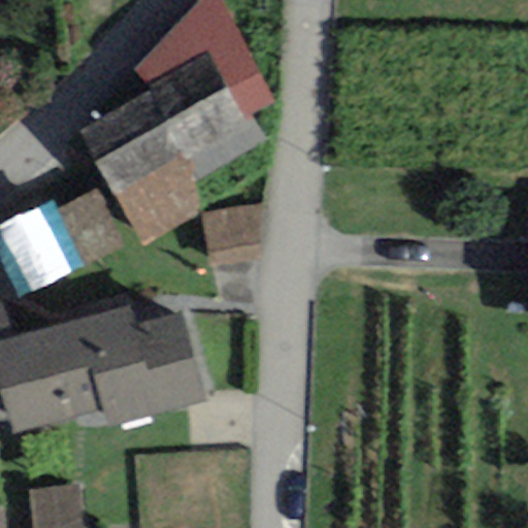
[(221,0),(204,0),(135,70),(151,89),(80,132),(142,249),(200,212),(195,182),(266,139),(251,114),(273,105),(221,0)]
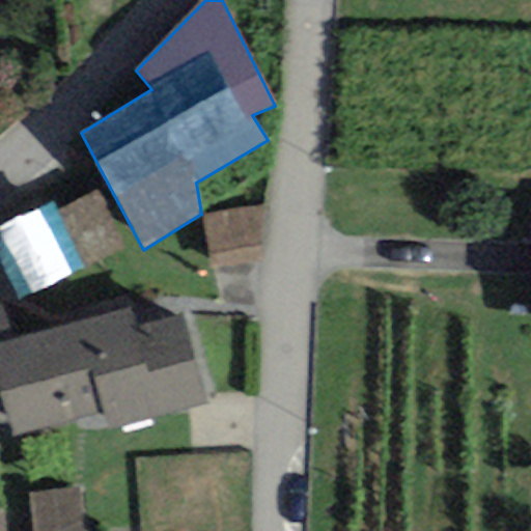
[(0,266),(20,303),(124,248),(95,193),(59,212),(53,200),(0,227),(0,266)]
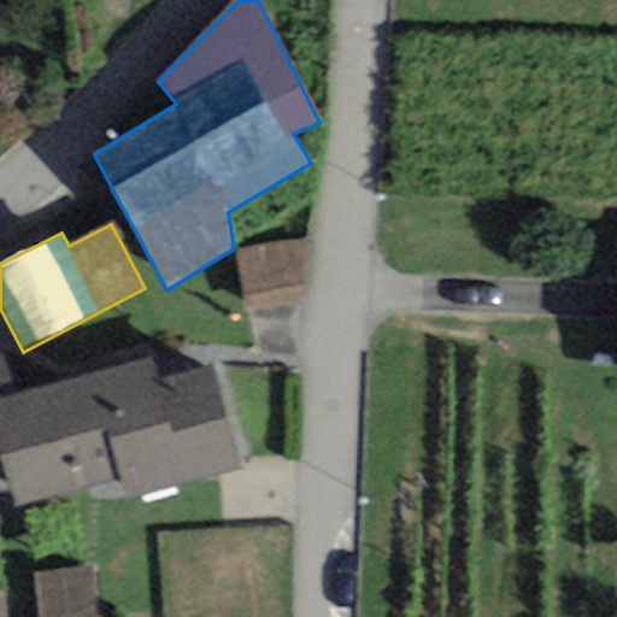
[(307,241),(238,256),(244,309),(304,305),(307,241)]
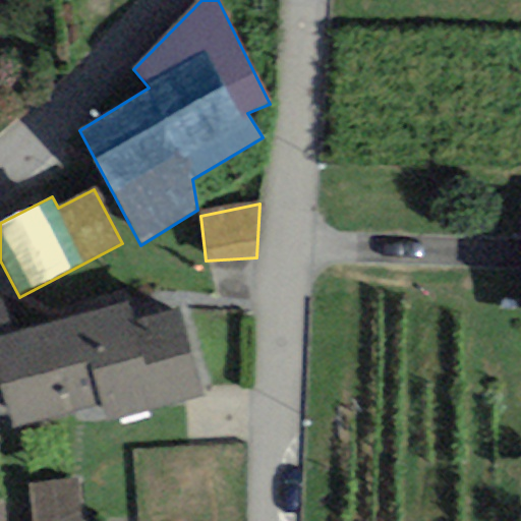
[(12,332),(0,337),(0,379),(2,385),(12,430),(103,405),(108,423),(205,396),(180,310),(135,324),(128,301),(12,332)]
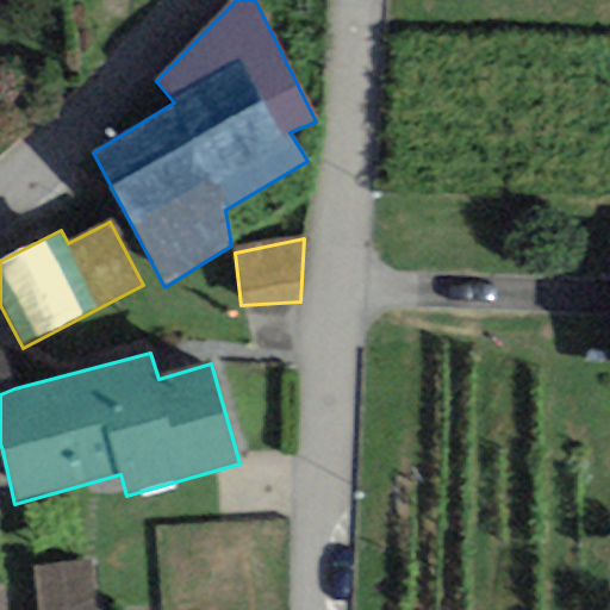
[(0,452),(2,450),(0,443),(0,394),(14,388),(0,353),(0,452)]
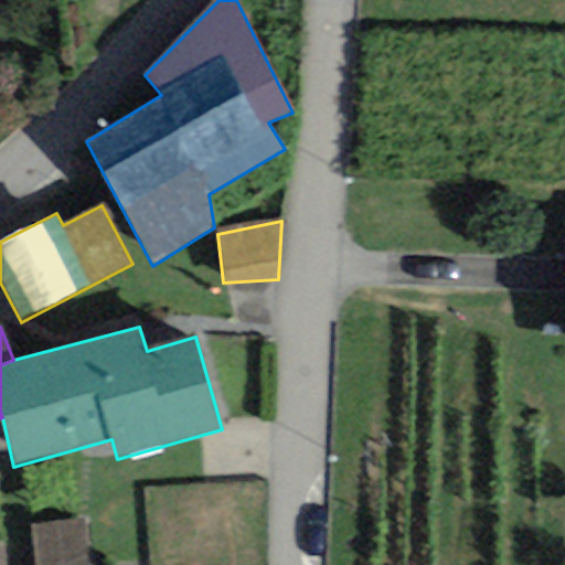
[(86,564),(82,520),(31,525),(35,564),(86,564)]
